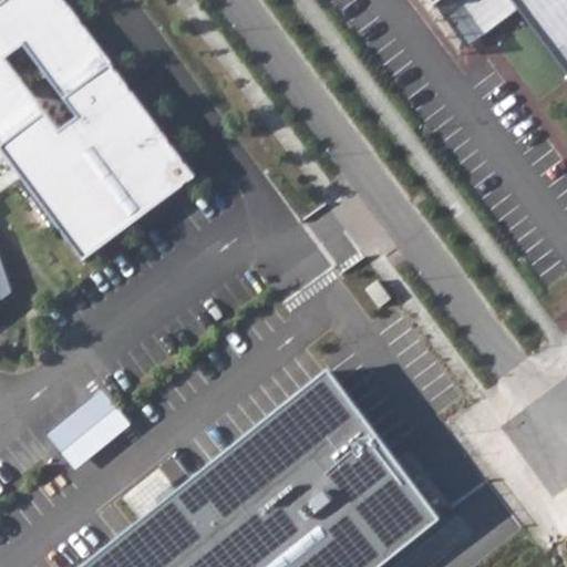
[(64,0),(4,0),(0,3),(0,150),(83,264),(197,178),(64,0)]
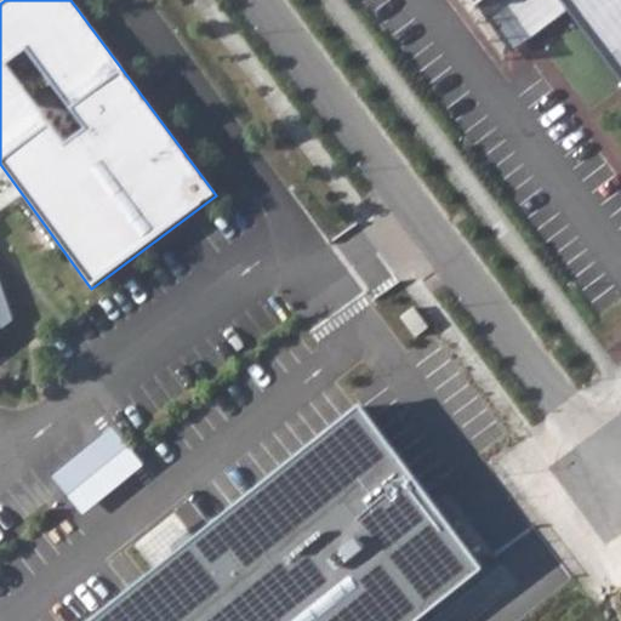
[(620,0),(469,0),(477,9),(488,0),(560,0),(569,11),(620,80),(620,0)]
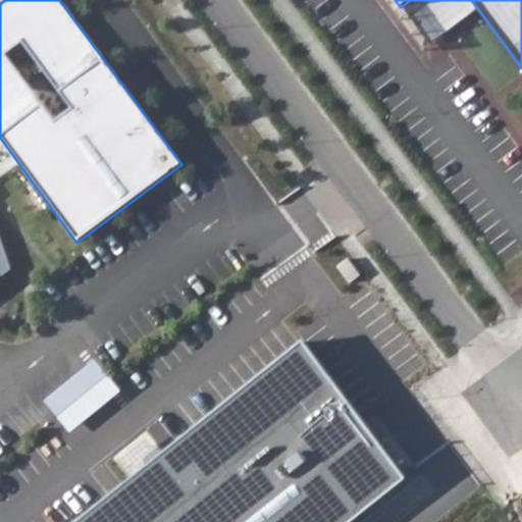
[(471,0),(410,0),(401,7),(429,45),(478,9),(471,0)]
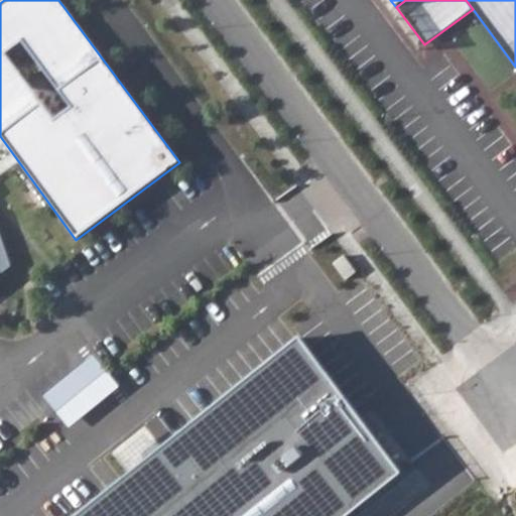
[(0,281),(16,270),(0,219),(0,281)]
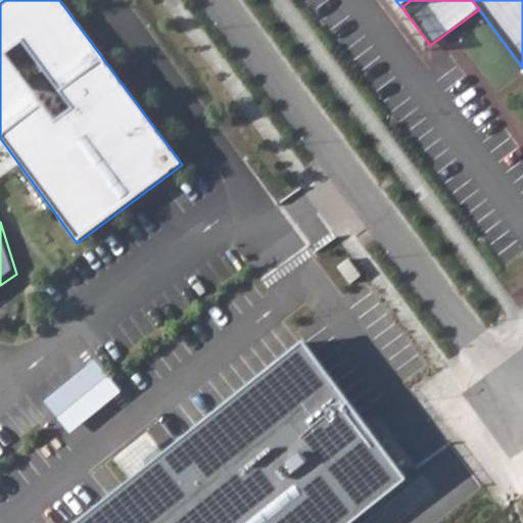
[(303,350),(85,522),(363,522),(411,485),(303,350)]
